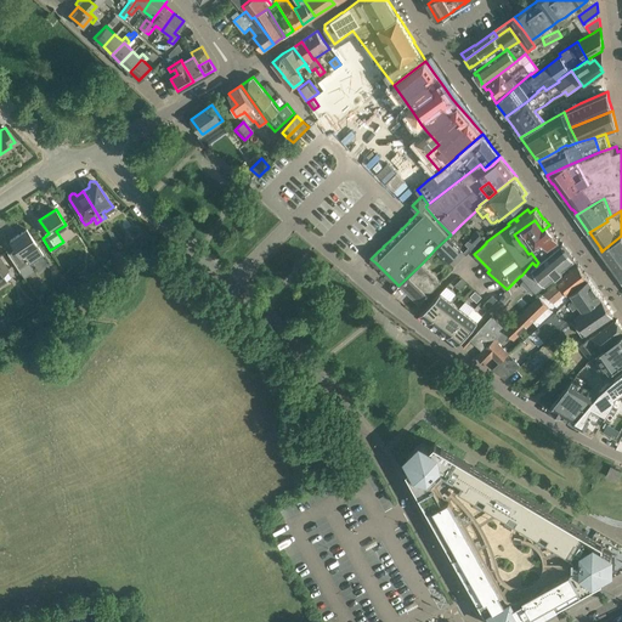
[(514,235),(521,246),(542,231),(535,220),(514,235)]
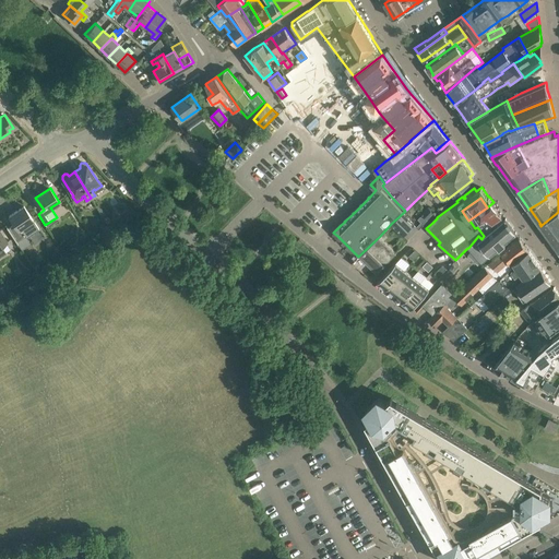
[(494,202),(487,207),(468,221),(470,221),(475,228),(477,227),(484,236),(504,219),(501,215),(502,215),(497,207),(498,206),(496,203),(495,204),(494,202)]
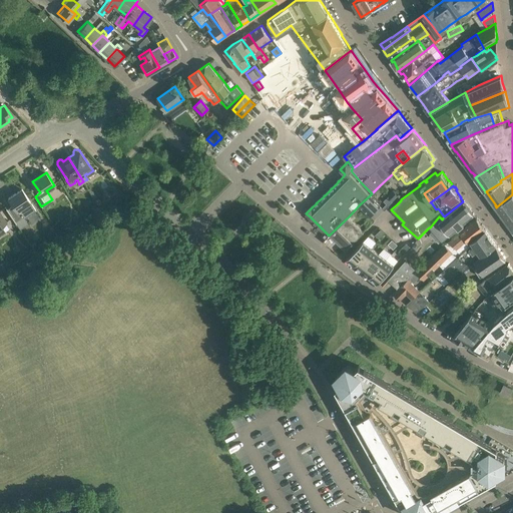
[(6,207),(6,208),(20,228),(28,223),(24,217),(36,209),(22,188),(8,197),(13,205),(7,209),(6,207)]
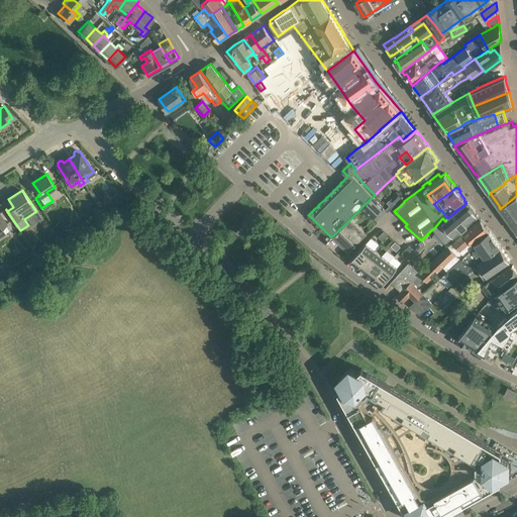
[(402,197),(397,192),(390,198),(396,203),(402,197)]
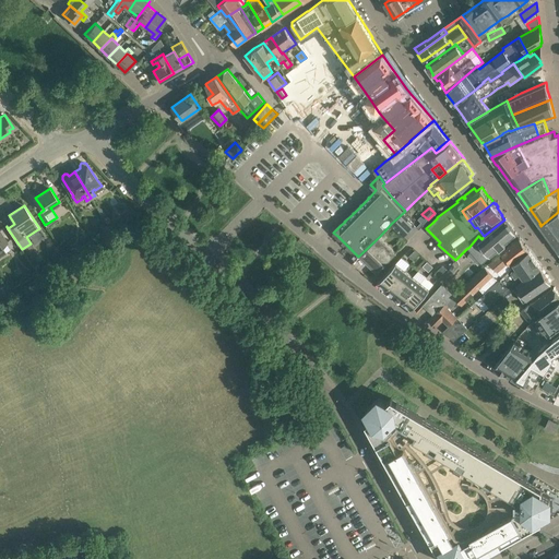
[(558,225),(558,212),(542,225),(545,229),(544,230),(545,230),(548,235),(547,235),(548,236),(549,236),(549,237),(557,230),(556,228),(558,225)]
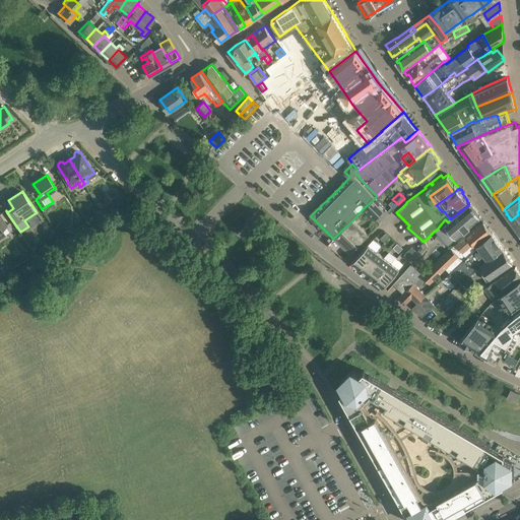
[(375,198),(365,207),(375,218),(385,208),(383,207),(384,206),(380,202),(380,203),(375,198)]
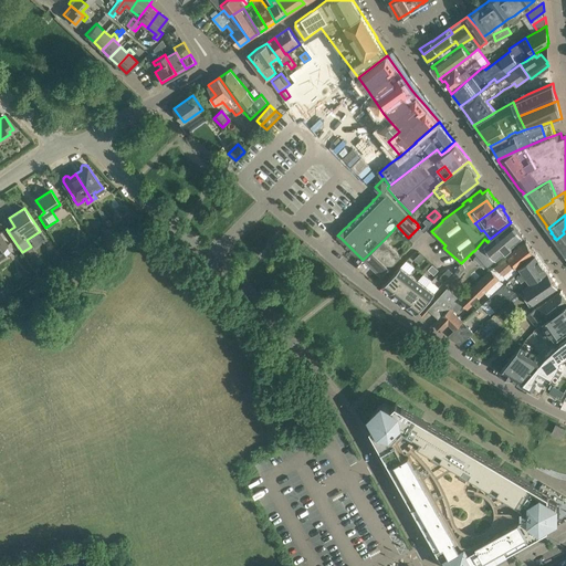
[(484,239),(474,251),(477,254),(474,258),(485,268),(488,265),(496,258),(496,259),(515,242),(523,236),(522,234),(522,236),(513,222),(513,221),(511,222),(490,239),(488,242),(484,239)]
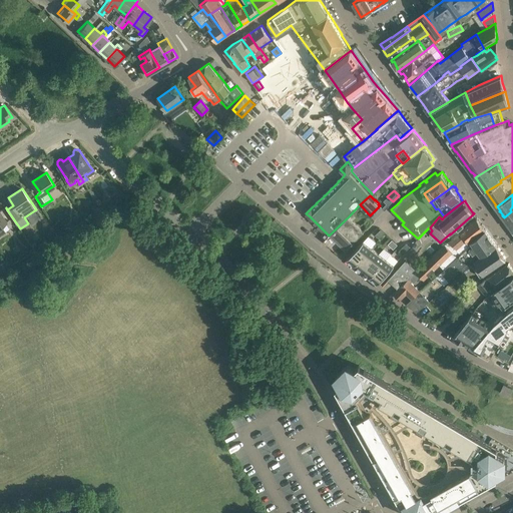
[(512,206),(510,209),(511,211),(504,217),(508,222),(507,222),(508,223),(509,223),(512,228),(512,229),(512,230),(512,206)]
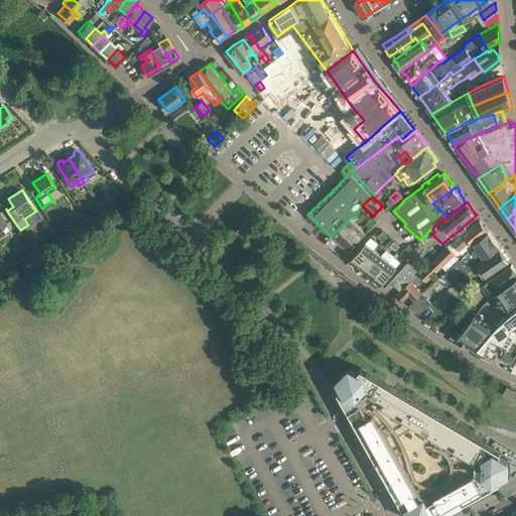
[(366,233),(351,218),(331,237),(326,242),(343,256),(366,233)]
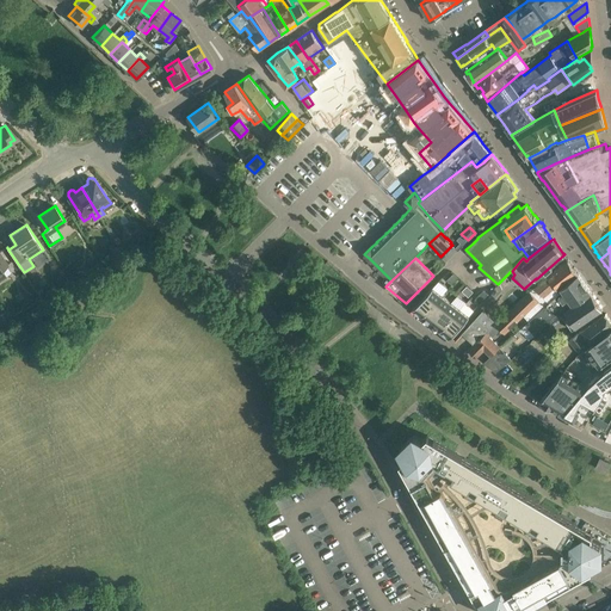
[(512,307),(495,322),(505,332),(524,315),(529,321),(530,321),(559,295),(565,292),(560,287),(579,273),(568,259),(537,287),(531,291),(530,290),(513,308),(512,307)]
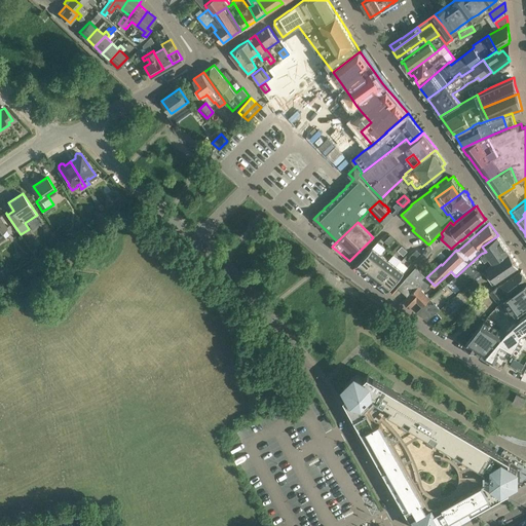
[(384,240),(388,245),(395,238),(390,234),(384,240)]
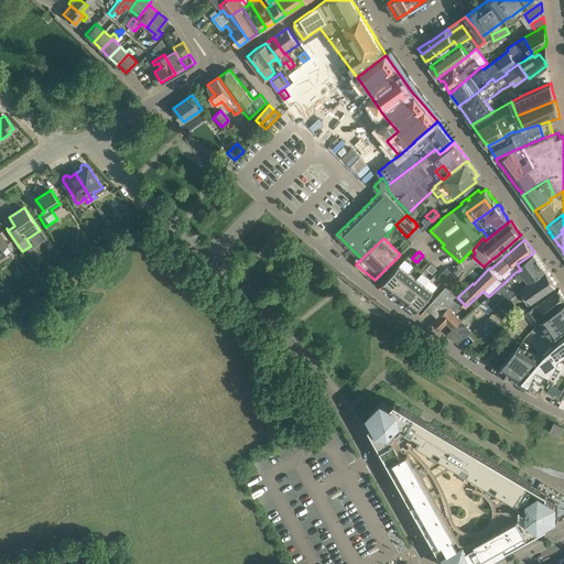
[(507,296),(508,299),(518,290),(522,286),(529,282),(538,275),(546,270),(534,252),(517,264),(521,270),(516,272),(489,296),(488,296),(480,304),(489,314),(507,296)]
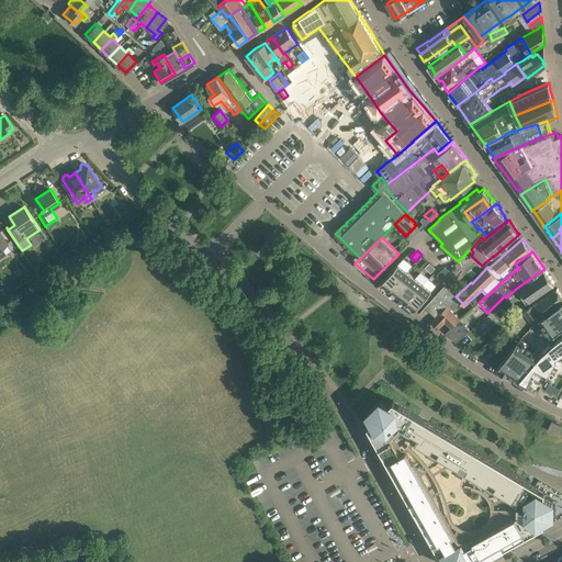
[(430,273),(436,268),(430,262),(425,268),(430,273)]
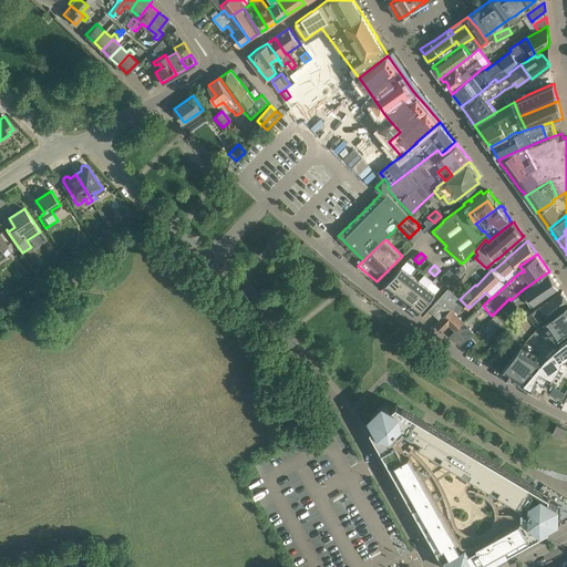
[(392,291),(410,272),(401,266),(383,285),(392,291)]
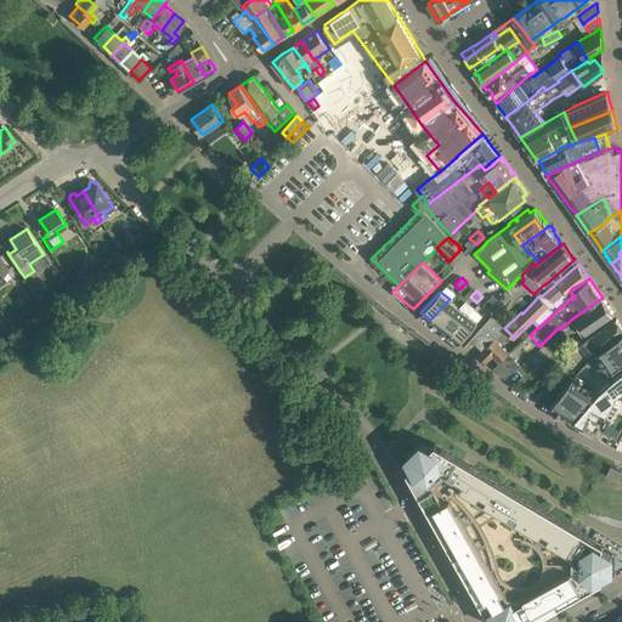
[(484,304),(488,309),(498,300),(493,295),(484,304)]
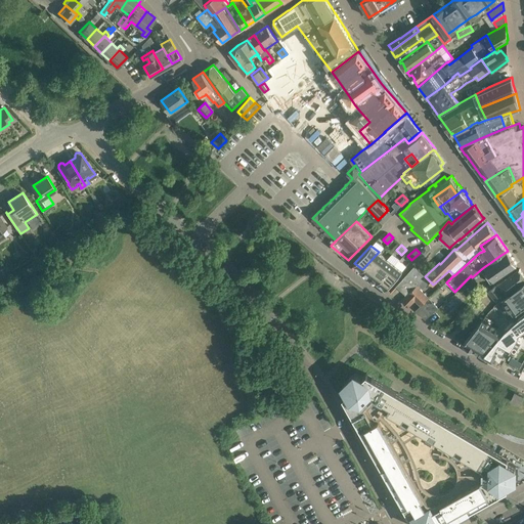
[(485,266),(481,269),(490,282),(500,275),(517,264),(508,251),(499,256),(491,262),(485,266)]
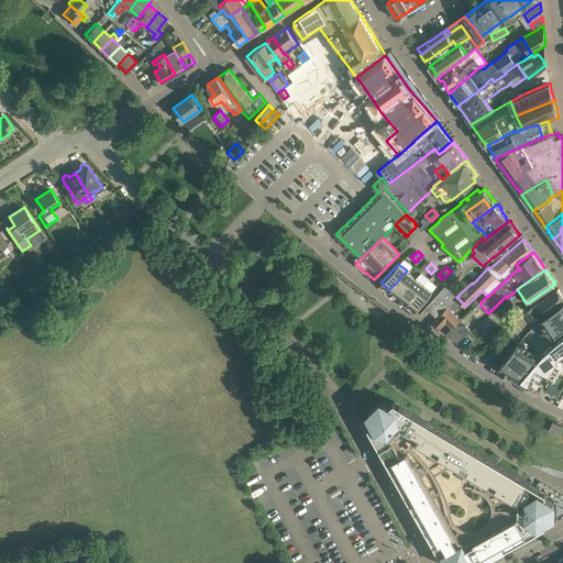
[(407,271),(389,289),(398,297),(416,277),(407,271)]
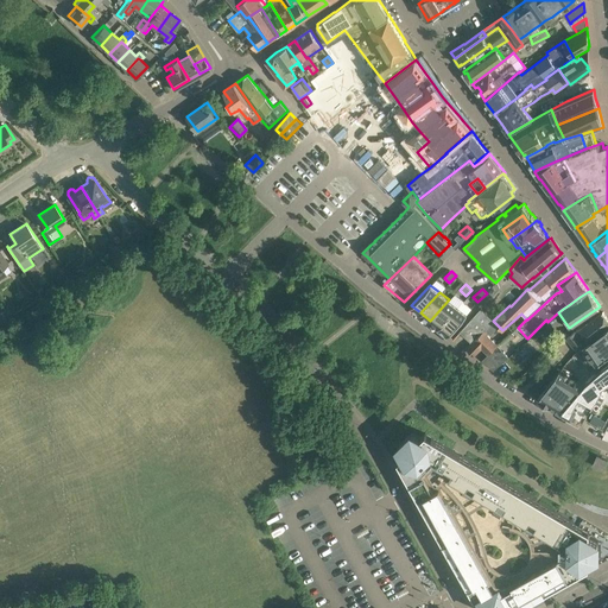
[(449,299),(430,321),(439,328),(458,306),(449,299)]
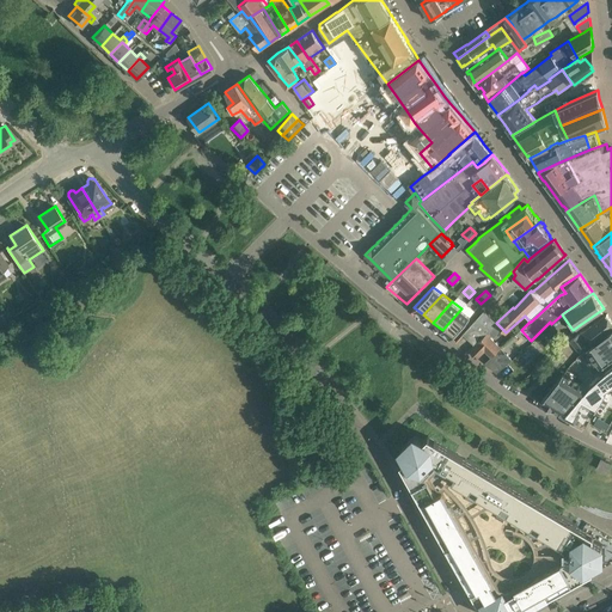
[(14,318),(13,317),(8,308),(0,313),(0,323),(1,325),(14,318)]
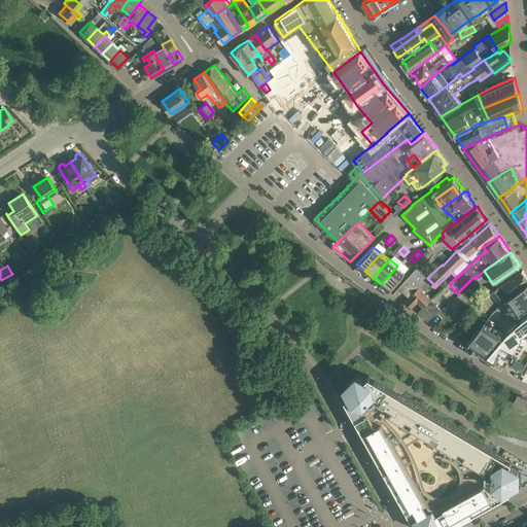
[(397,266),(381,284),(388,289),(406,272),(397,266)]
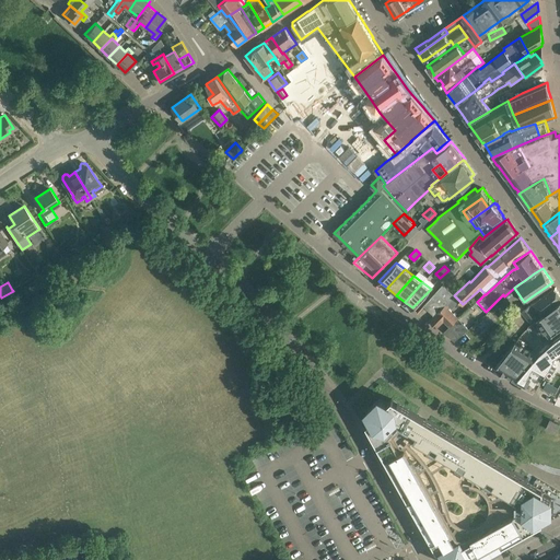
[(434,315),(446,303),(454,295),(443,284),(432,296),(423,305),(434,315)]
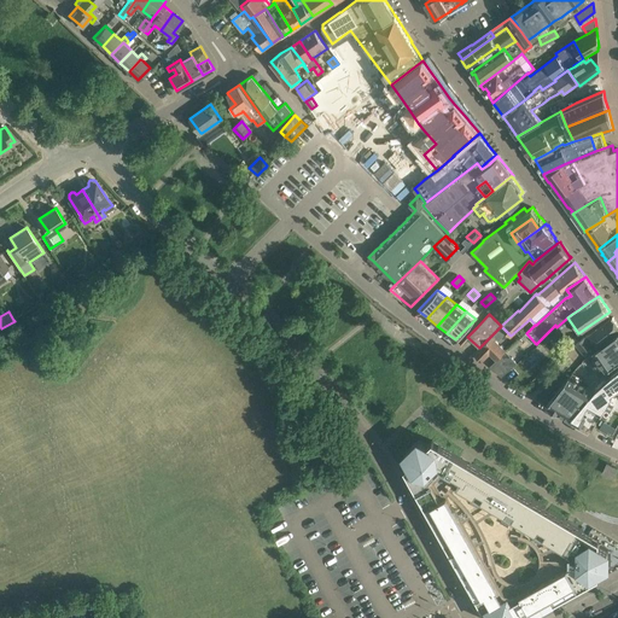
[(587,356),(617,333),(617,324),(613,316),(588,334),(576,343),(587,356)]
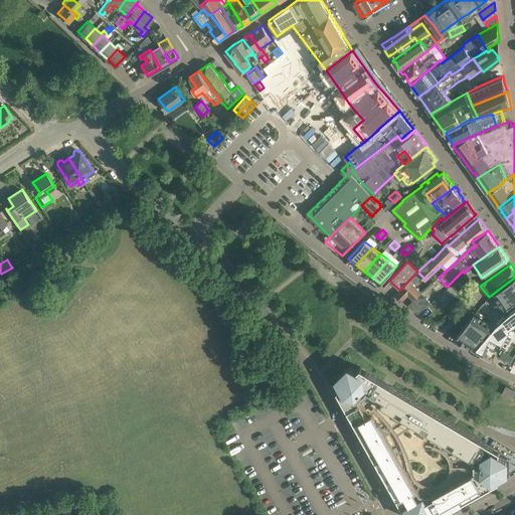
[(514,278),(498,291),(489,297),(503,316),(504,316),(504,317),(510,312),(509,312),(514,307),(514,278)]
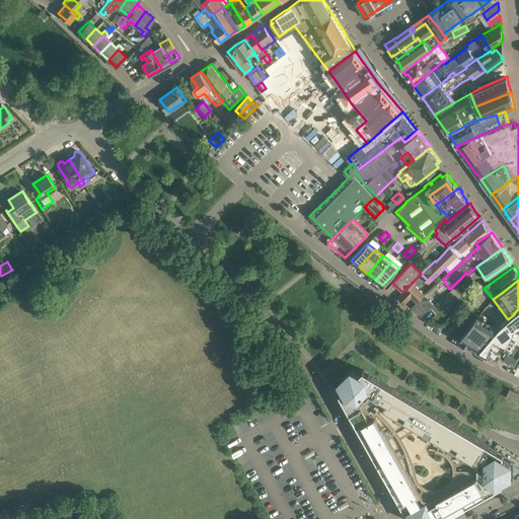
[(424,293),(414,281),(402,292),(397,297),(404,303),(412,296),(417,301),(424,293)]
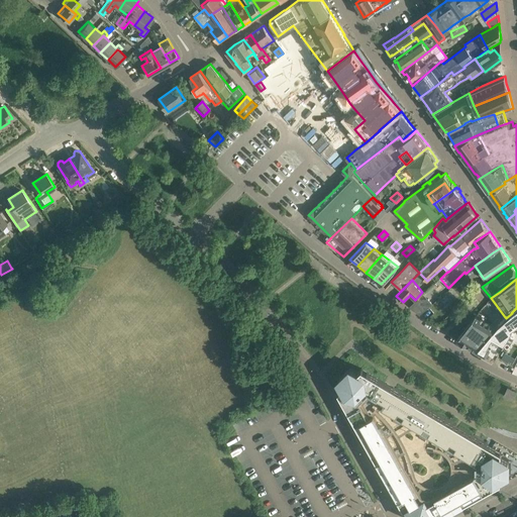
[(432,304),(423,294),(415,302),(410,307),(420,315),(432,304)]
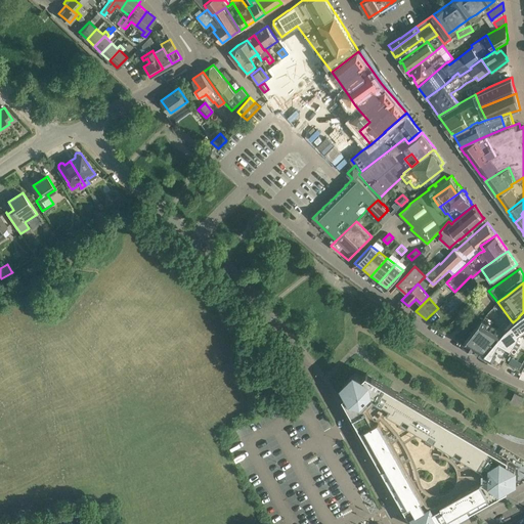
[(503,332),(495,340),(483,354),(483,355),(501,365),(504,361),(514,342),(519,331),(523,328),(523,312),(518,317),(519,317),(513,322),(513,321),(512,321),(508,325),(503,332)]
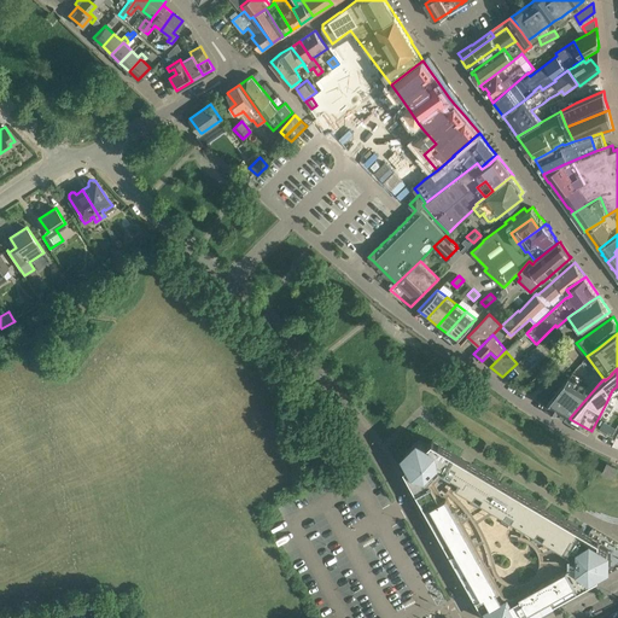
[(559,412),(570,418),(584,401),(593,391),(569,378),(547,404),(548,406),(547,406),(558,413),(559,412)]
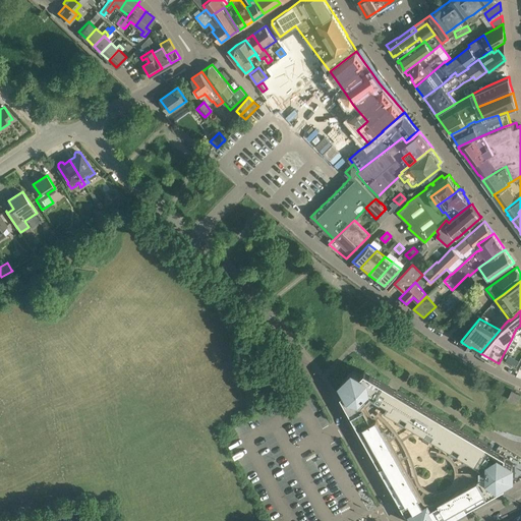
[(511,340),(520,345),(520,326),(516,329),(511,340)]
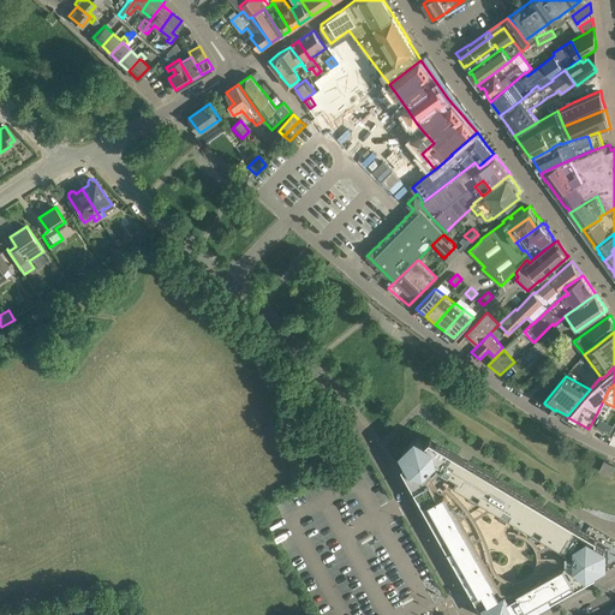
[(613,435),(614,430),(614,407),(603,401),(591,424),(613,435)]
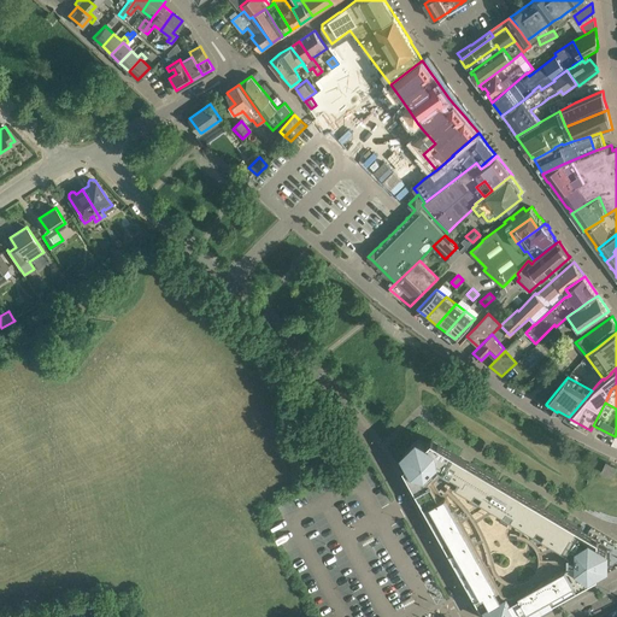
[(522,616),(598,575),(598,569),(606,564),(606,550),(599,545),(599,539),(432,440),(427,445),(418,439),(404,453),(409,462),(404,466),(487,616),(492,616),(493,616),(522,616)]
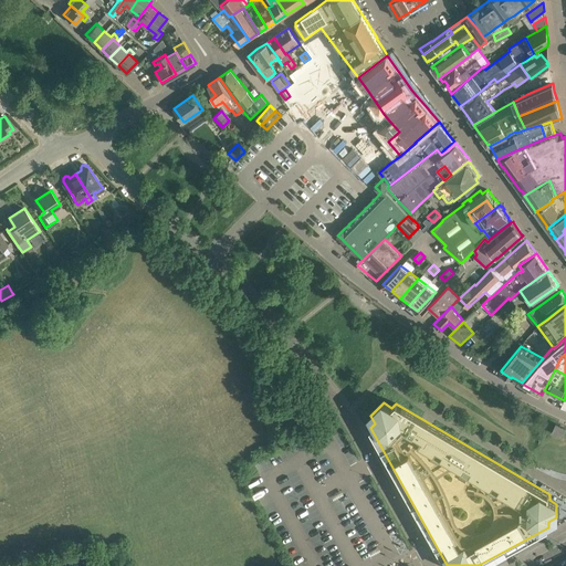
[(556,423),(552,432),(562,437),(565,429),(564,428),(557,425),(556,423)]
